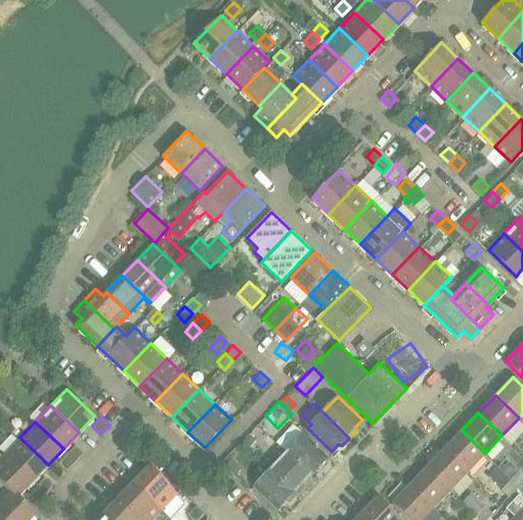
[(462,430),(444,448),(468,471),(485,453),(462,430)]
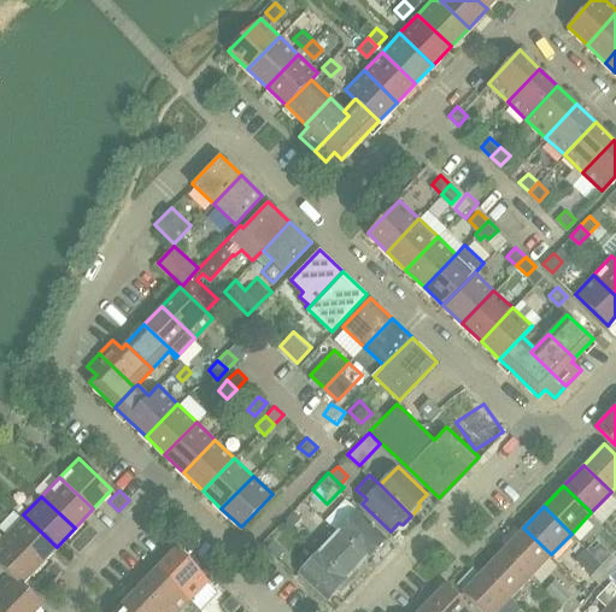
[(293,507),(282,519),(291,528),(301,516),(293,507)]
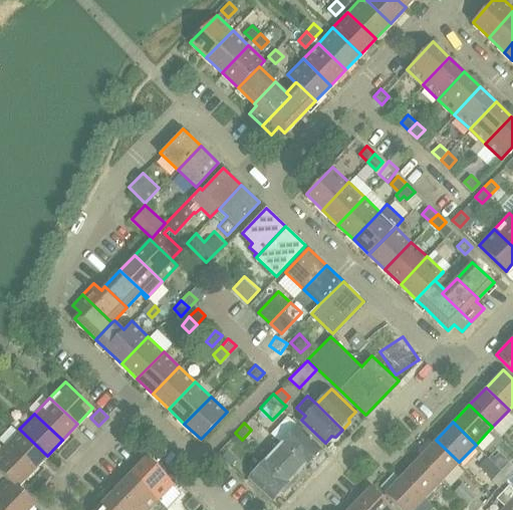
[(298,425),(282,442),(305,464),(312,456),(316,457),(321,452),(320,448),(321,447),(298,425)]
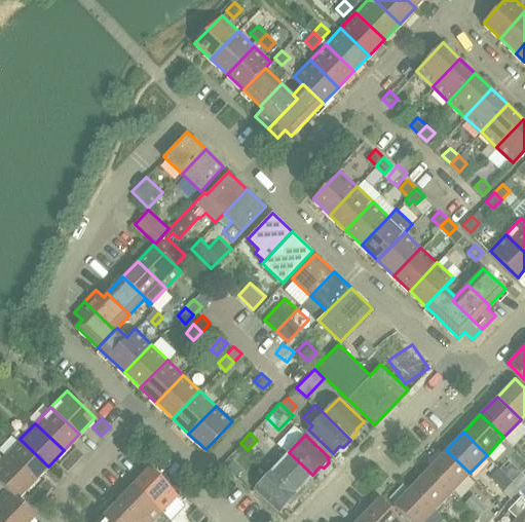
[(20,439),(4,455),(32,482),(48,467),(20,439)]
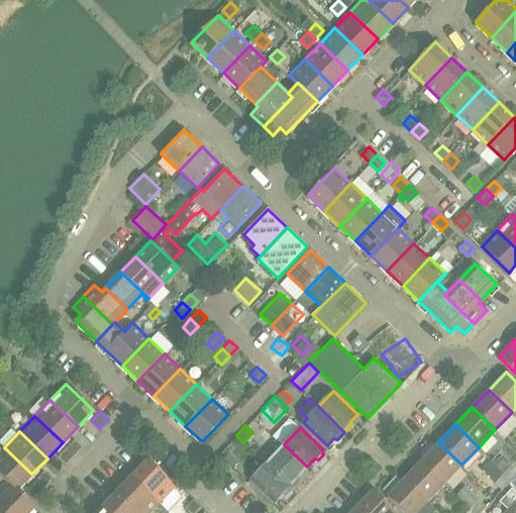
[(74,454),(83,445),(75,437),(67,446),(74,454)]
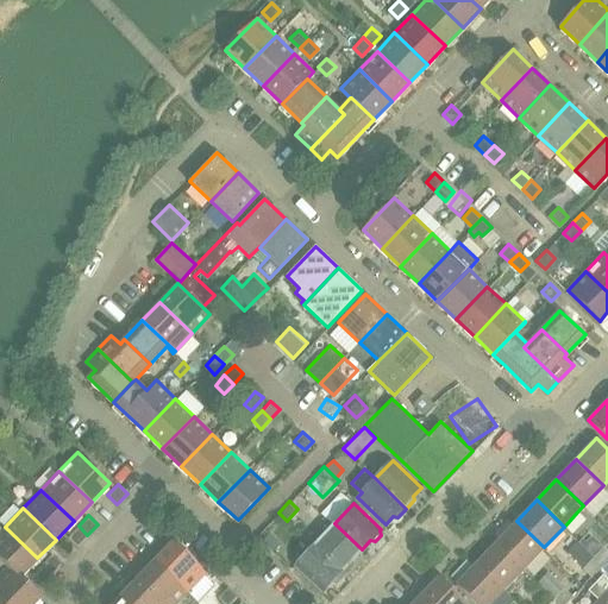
[(516,521),(497,541),(525,567),(544,547),(516,521)]
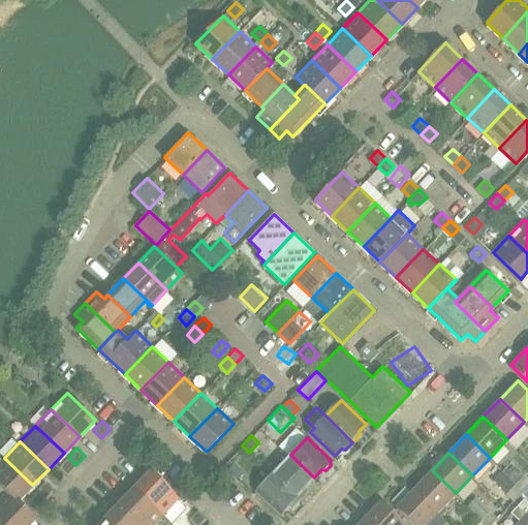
[(290,455),(273,472),(300,497),(307,490),(306,486),(314,477),(290,455)]
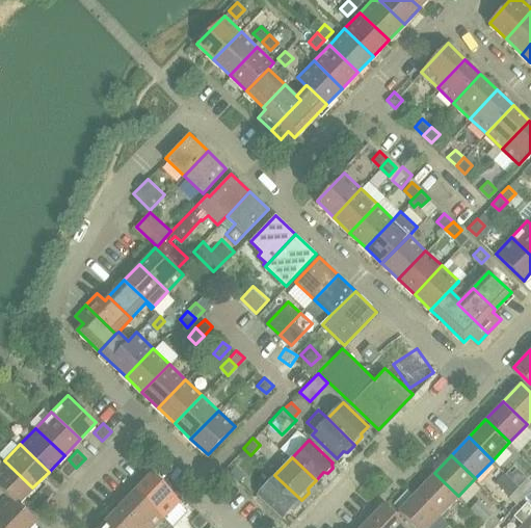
[(69,476),(76,468),(69,459),(60,468),(69,476)]
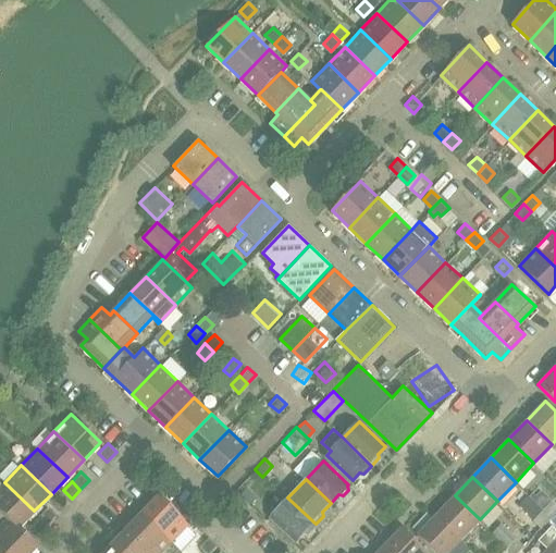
[(0,487),(0,512),(7,518),(8,517),(19,528),(19,527),(34,511),(4,482),(0,487)]
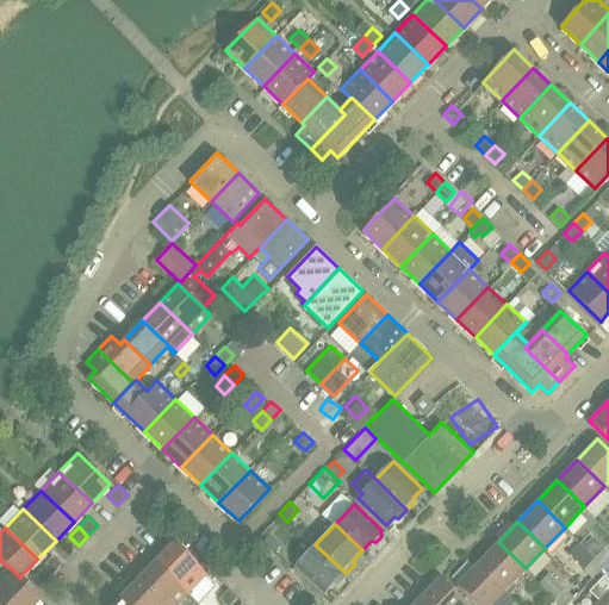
[(271,531),(262,540),(274,550),(283,543),(271,531)]
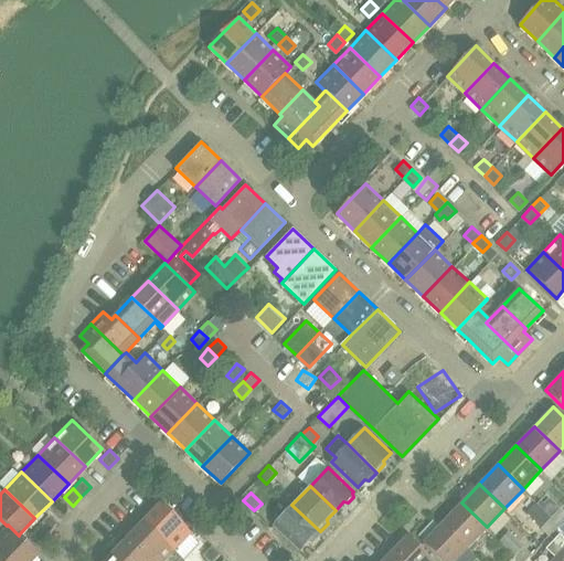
[(159,501),(142,519),(173,549),(191,531),(159,501)]
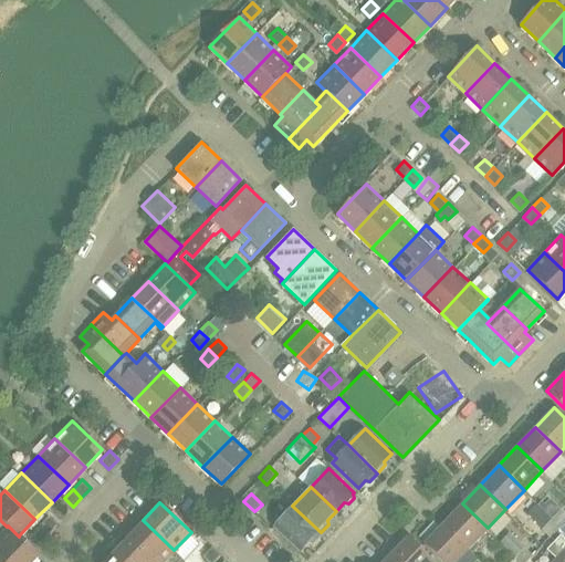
[(462,503),(443,522),(469,547),(488,528),(462,503)]
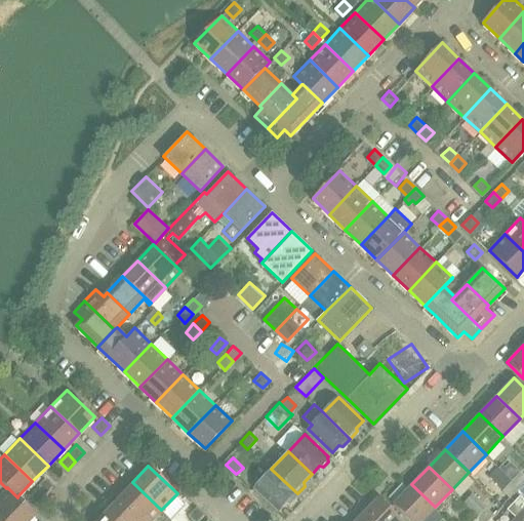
[(271,469),(259,480),(253,486),(278,510),(286,501),(289,502),(297,493),(271,469)]
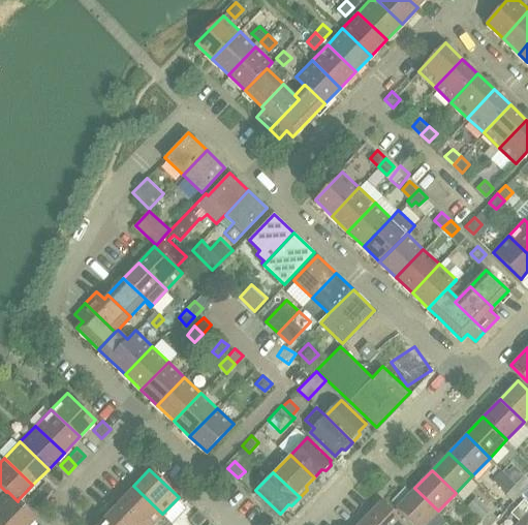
[(527,475),(525,473),(516,483),(523,490),(527,484),(527,475)]
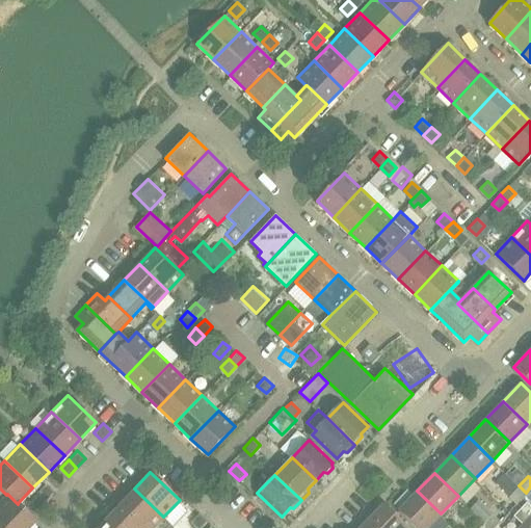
[(45,500),(54,491),(46,483),(36,492),(45,500)]
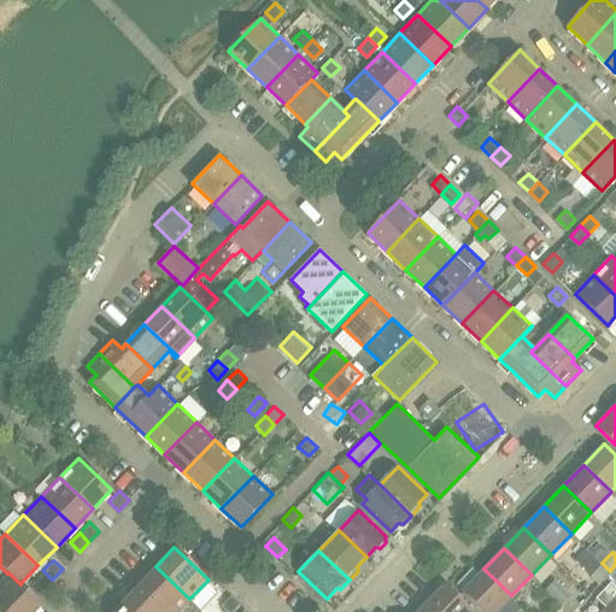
[(591,574),(600,582),(610,571),(602,563),(591,574)]
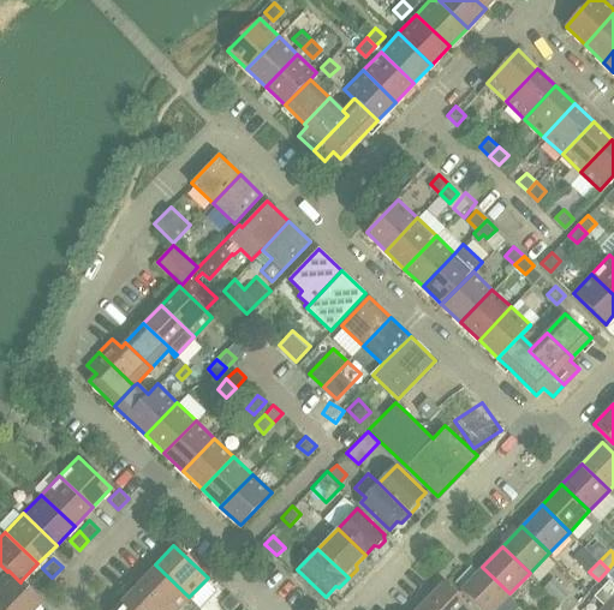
[(155,564),(137,584),(165,609),(176,609),(189,597),(155,564)]
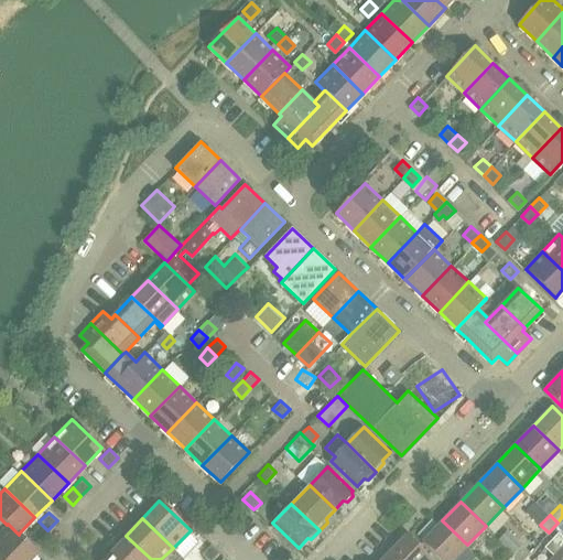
[(442,520),(423,540),(443,559),(453,559),(467,545),(442,520)]
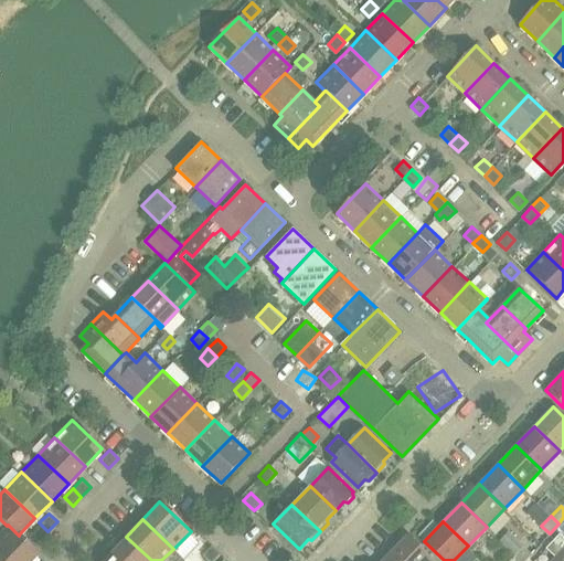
[(40,540),(48,531),(39,522),(31,531),(40,540)]
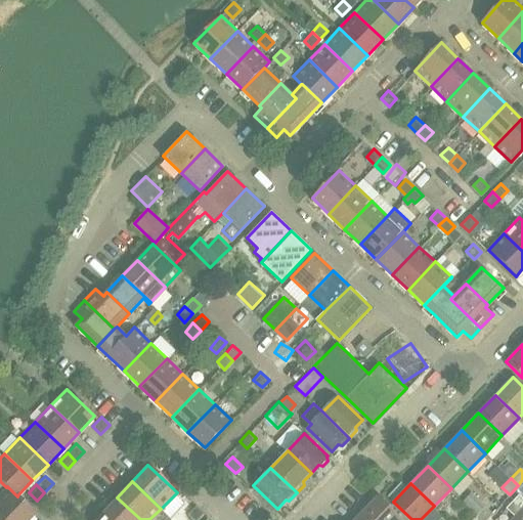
[(29,519),(36,513),(30,507),(17,495),(17,496),(7,486),(6,487),(0,493),(0,509),(10,519),(29,519)]
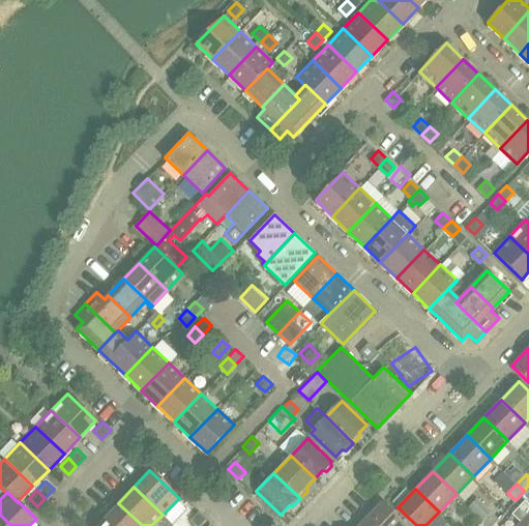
[(528,502),(525,498),(519,505),(528,515),(528,502)]
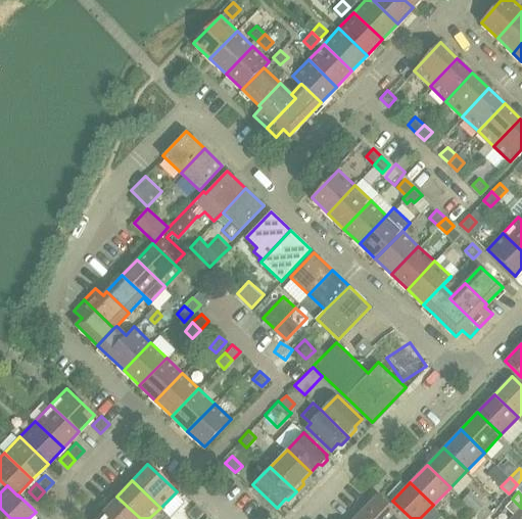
[(377,494),(359,513),(365,518),(398,518),(400,517),(377,494)]
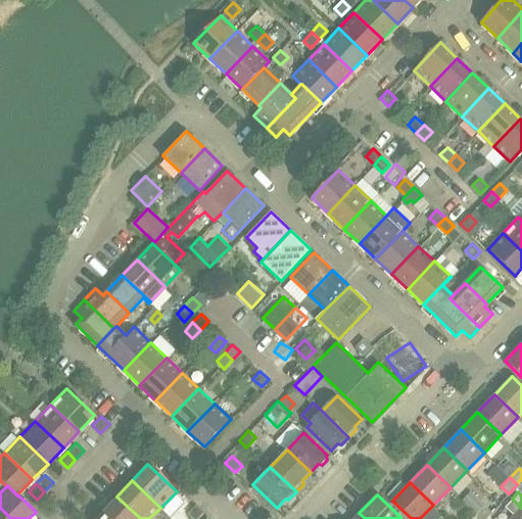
[(140,518),(116,497),(101,512),(108,518),(140,518)]
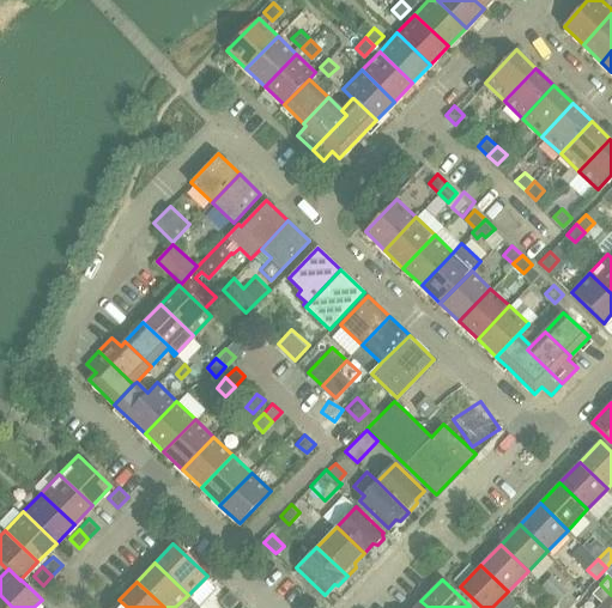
[(595,607),(611,607),(611,595),(600,584),(592,591),(603,602),(595,607)]
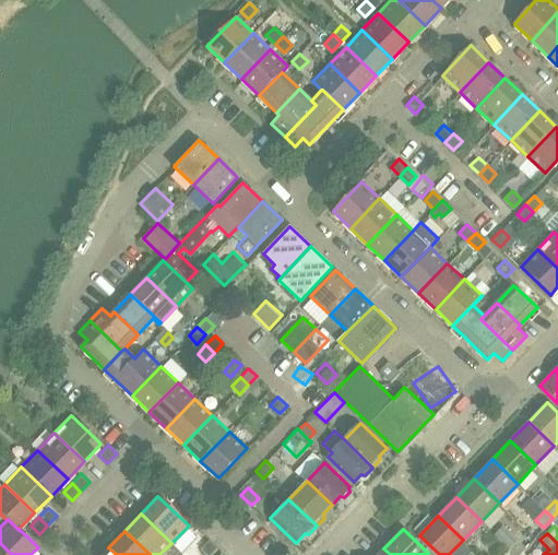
[(200,546),(209,554),(217,545),(210,538),(200,546)]
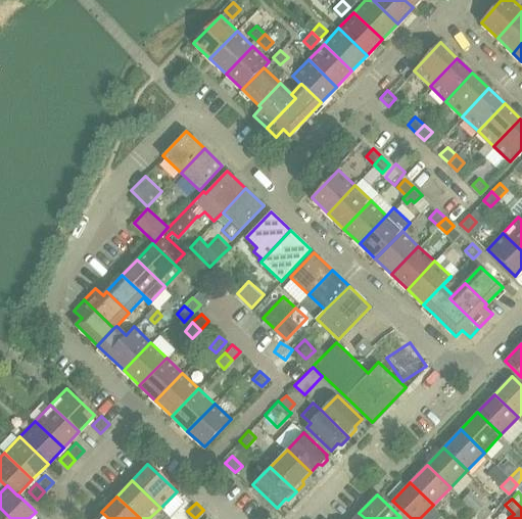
[(485,503),(476,513),(482,518),(492,510),(485,503)]
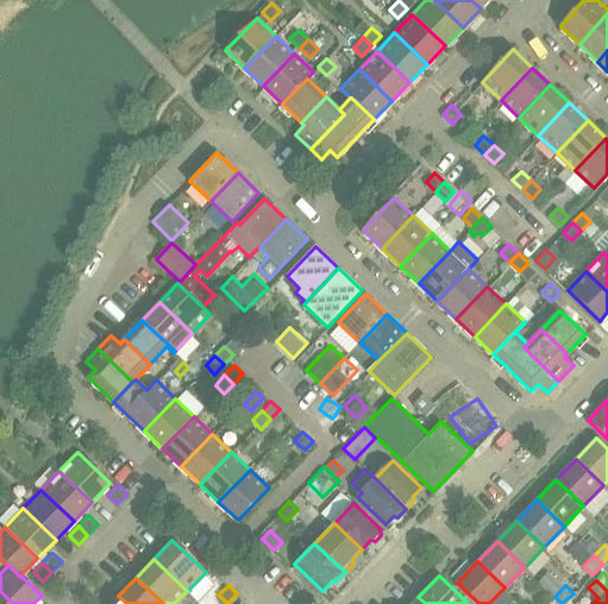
[(12,603),(0,591),(0,603),(12,603)]
